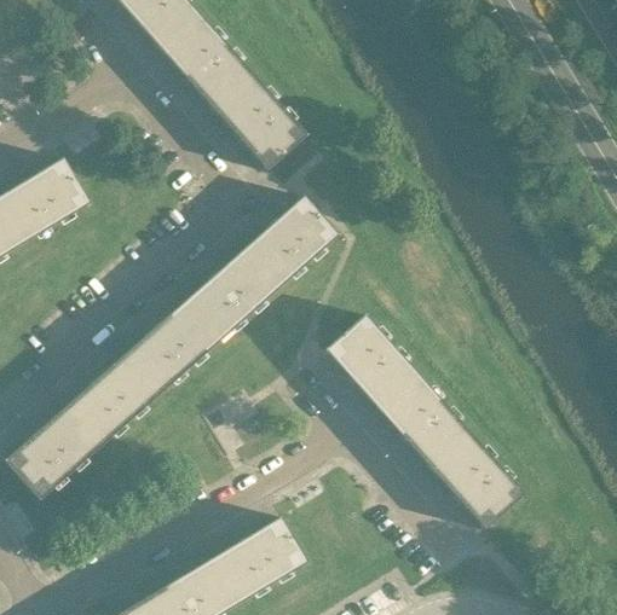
[(119,0),(162,50),(202,15),(189,0),(119,0)]
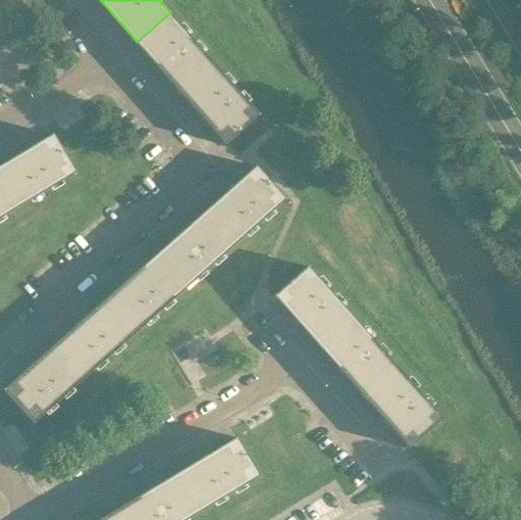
[(182,92),(215,62),(171,12),(137,42),(182,92)]
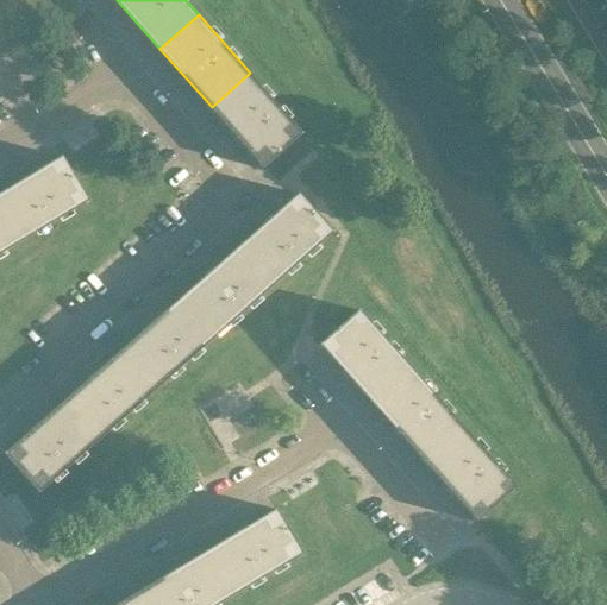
[(250,73),(212,107),(261,162),(260,163),(264,166),(304,132),(300,130),(250,73)]
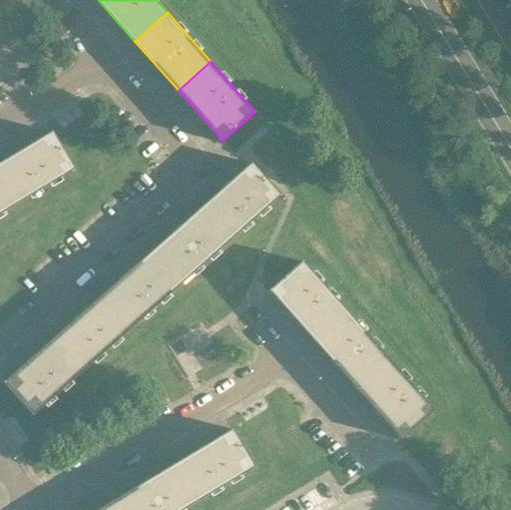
[(49,133),(0,162),(0,170),(19,202),(73,169),(76,167),(53,130),(49,132),(49,133)]
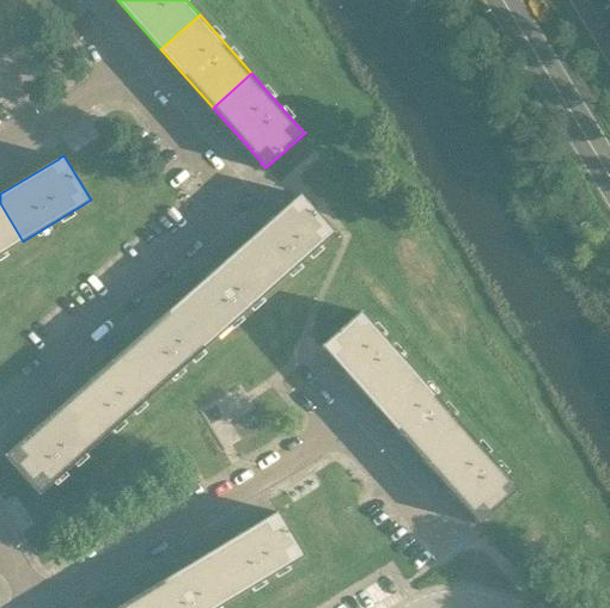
[(297,197),(242,245),(276,284),(333,234),(336,232),(302,192),(297,196),(297,197)]
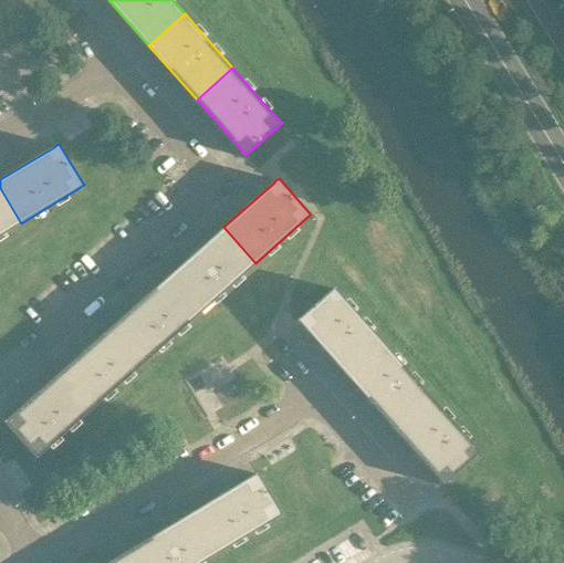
[(0,235),(21,223),(0,188),(0,235)]
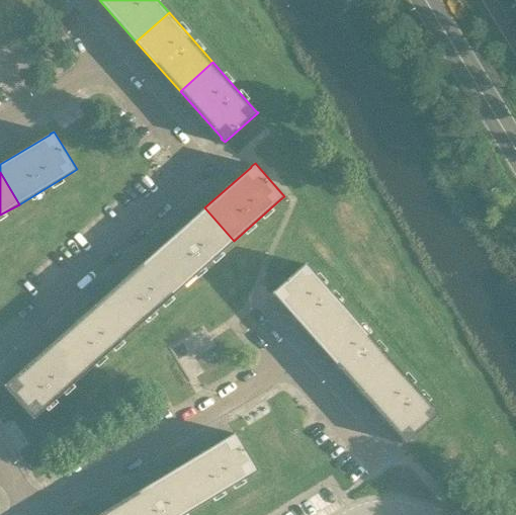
[(184,284),(234,241),(204,207),(155,252),(184,284)]
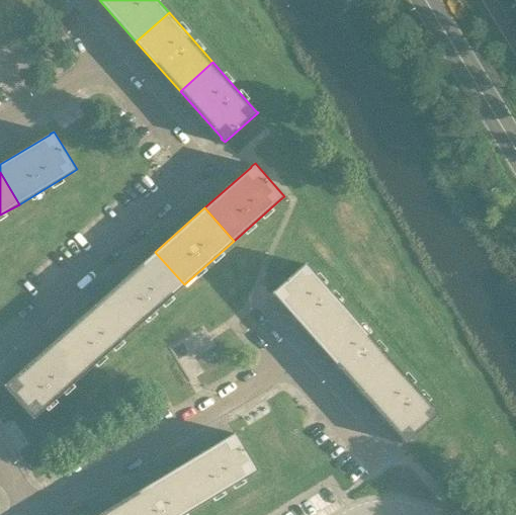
[(155,252),(105,295),(135,329),(184,284),(155,252)]
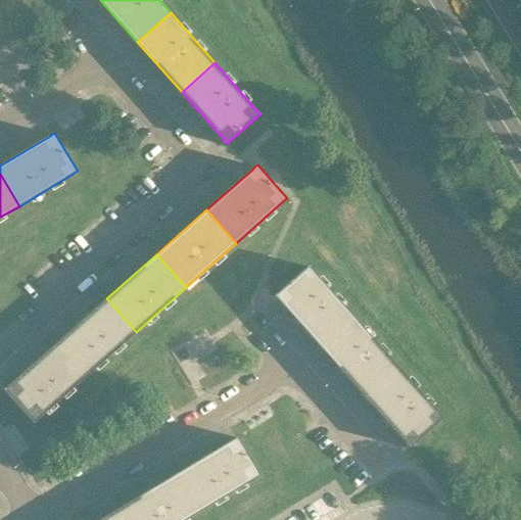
[(321,345),(353,316),(311,268),(309,265),(275,294),(279,298),(321,345)]
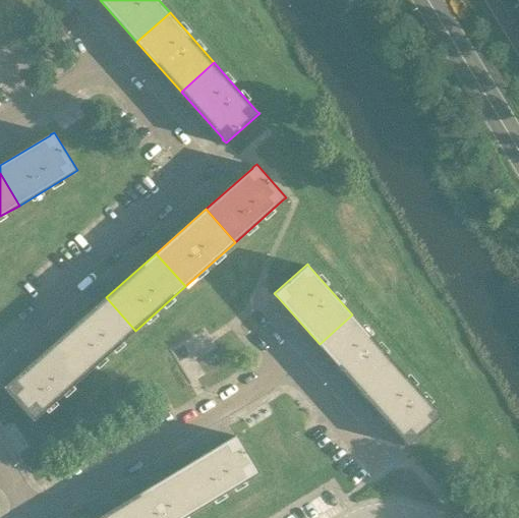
[(85,375),(135,331),(106,297),(56,342),(85,375)]
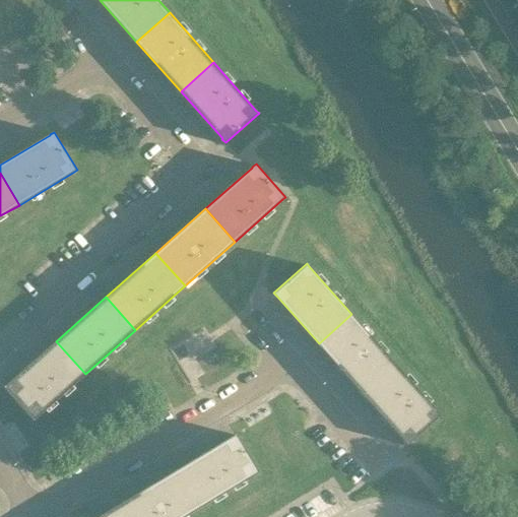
[(363,393),(396,364),(351,314),(319,343),(363,393)]
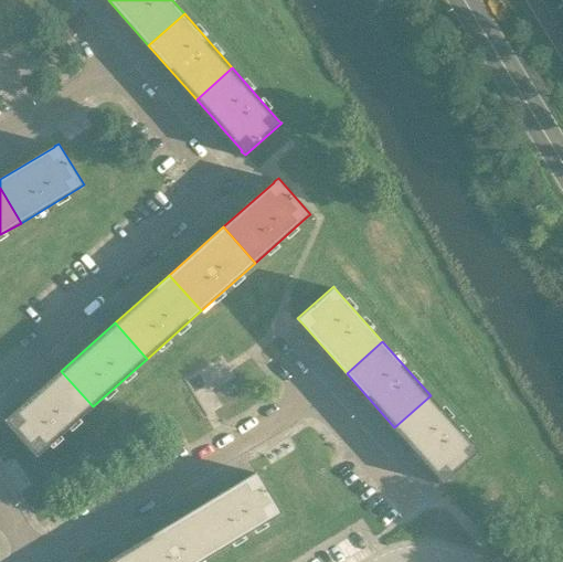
[(93,406),(61,371),(10,416),(6,420),(38,456),(41,454),(40,453),(93,406)]
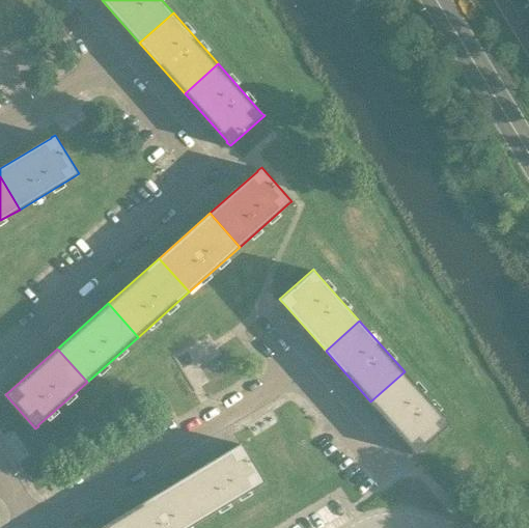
[(448,421),(405,371),(370,401),(413,449),(416,453),(450,423),(448,420),(448,421)]
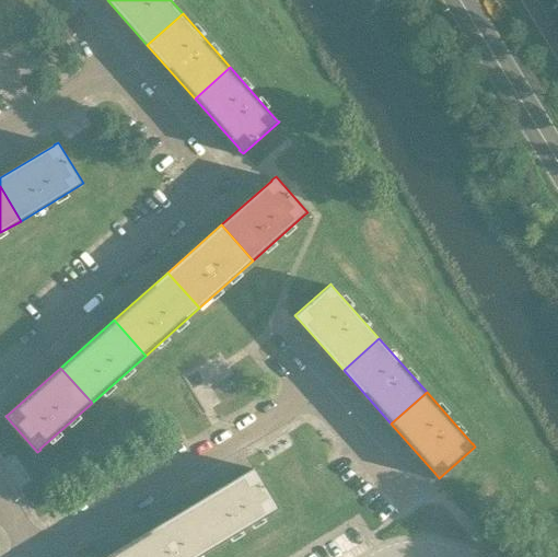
[(250,470),(193,505),(217,545),(276,509),(276,510),(279,508),(255,466),(250,470)]
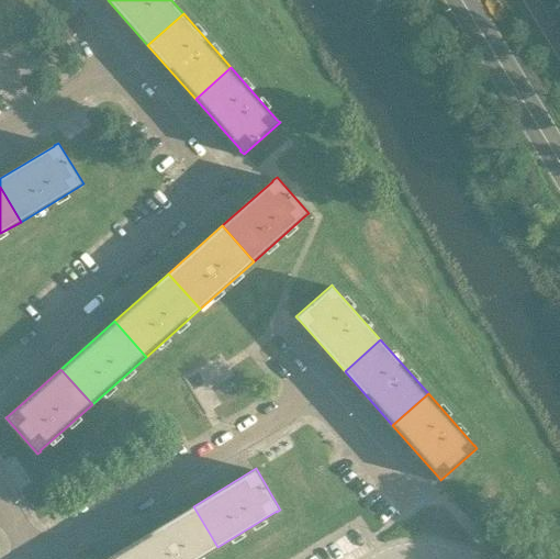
[(198,558),(217,547),(193,506),(132,544),(141,558),(198,558)]
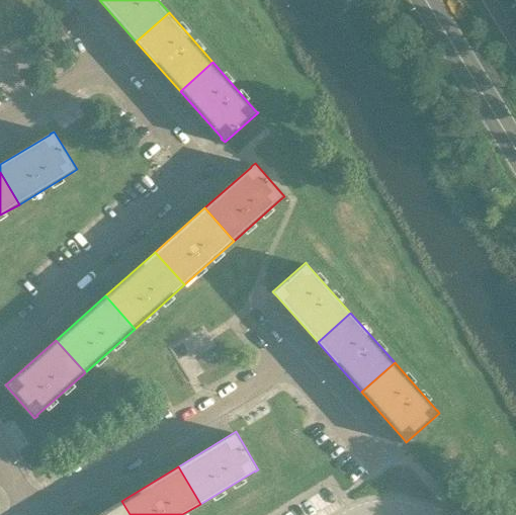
[(130,514),(121,501),(97,514),(130,514)]
